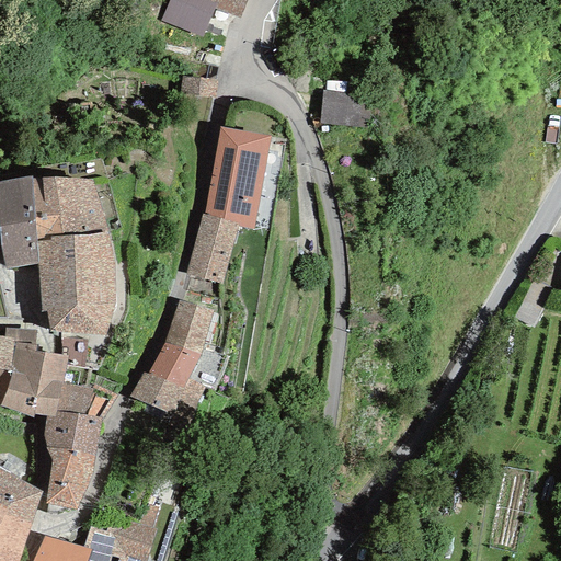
[(168,0),(160,21),(203,37),(214,10),(217,3),(208,0),(168,0)]
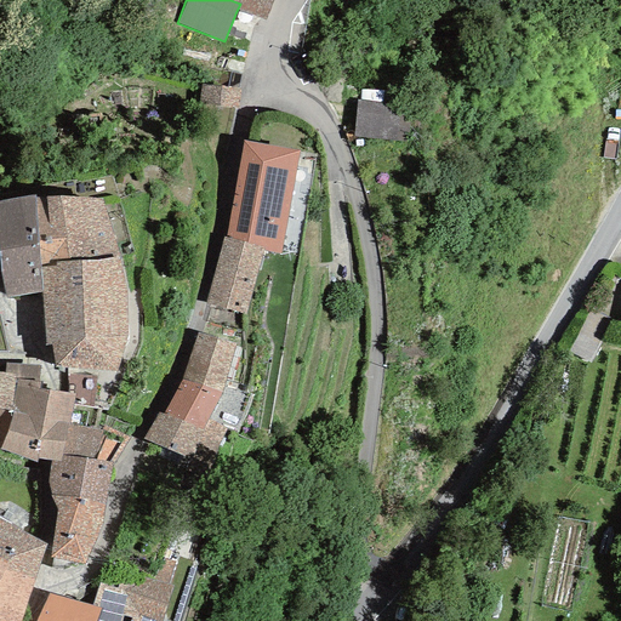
[(266,21),(273,0),(231,0),(240,4),(237,11),(266,21)]
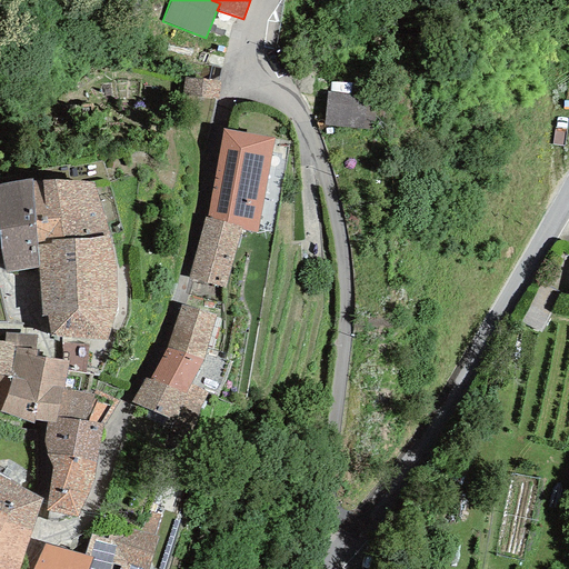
[(330,81),(327,121),(379,125),(382,86),(330,81)]
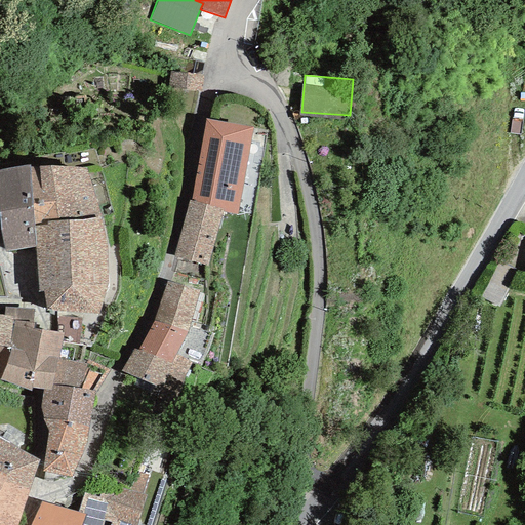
[(252,128),(205,119),(191,202),(223,209),(221,212),(238,214),(252,128)]
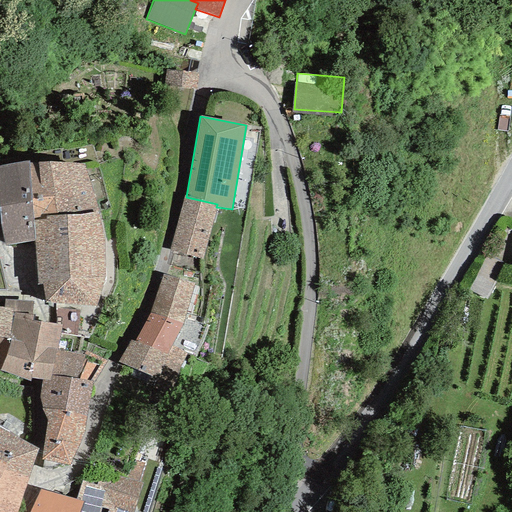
[(28,161),(0,165),(0,212),(1,224),(3,246),(34,241),(33,221),(28,162),(28,161)]
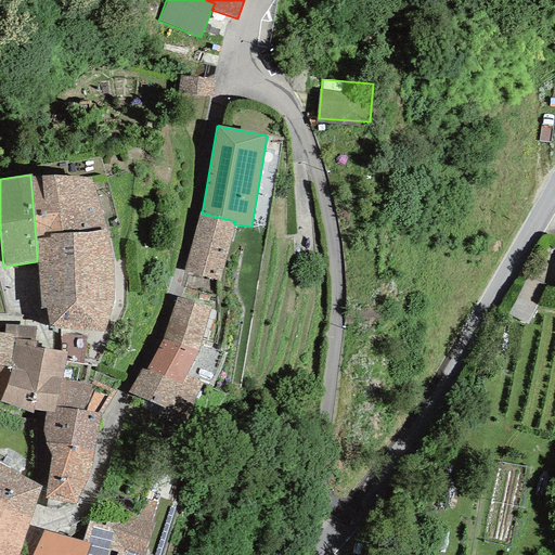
[(52,176),(30,176),(36,240),(50,239),(50,235),(107,231),(91,178),(52,176)]
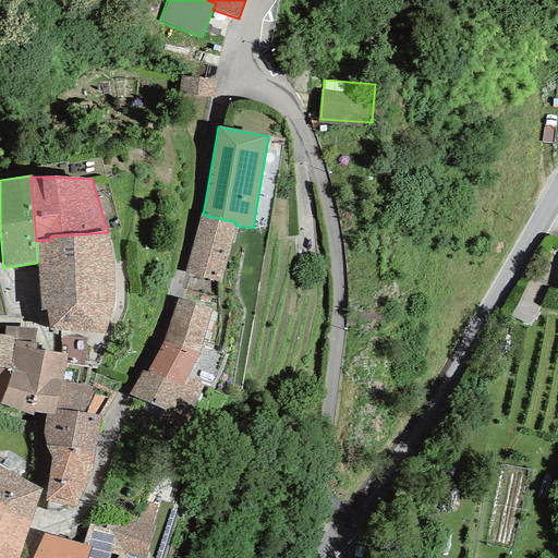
[(235,226),(237,222),(203,215),(199,214),(185,273),(220,282),(235,226)]
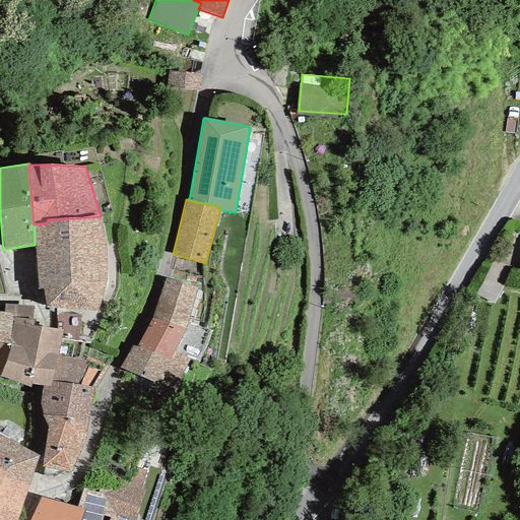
[(107,244),(101,216),(47,220),(47,223),(34,224),(35,245),(38,289),(43,289),(46,309),(98,311),(107,282),(107,244)]
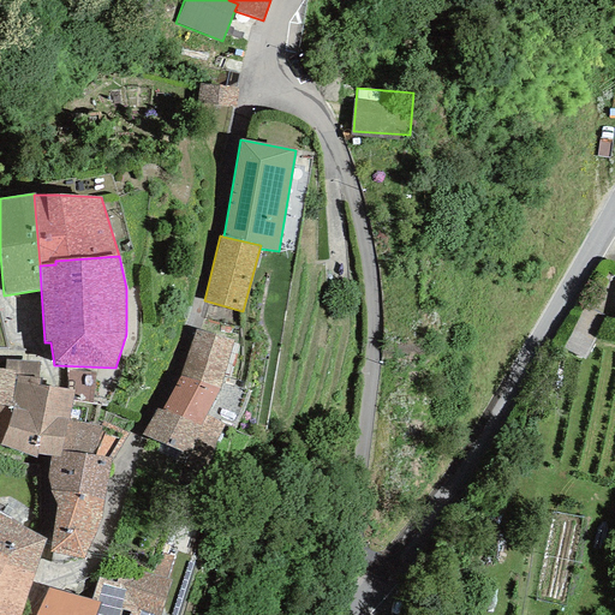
[(233,341),(196,330),(180,376),(219,389),(233,341)]
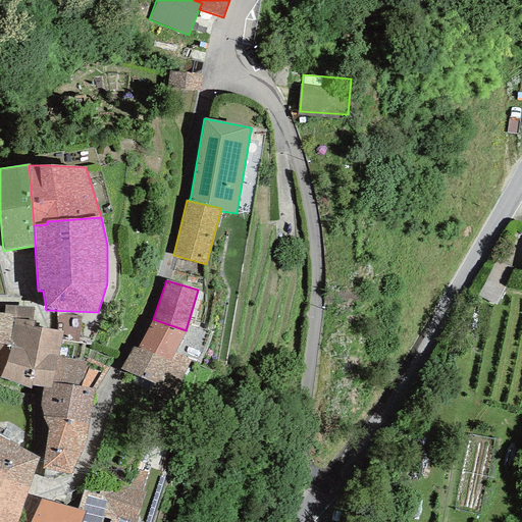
[(12,319),(32,321),(34,308),(5,306),(4,313),(13,314),(12,319)]
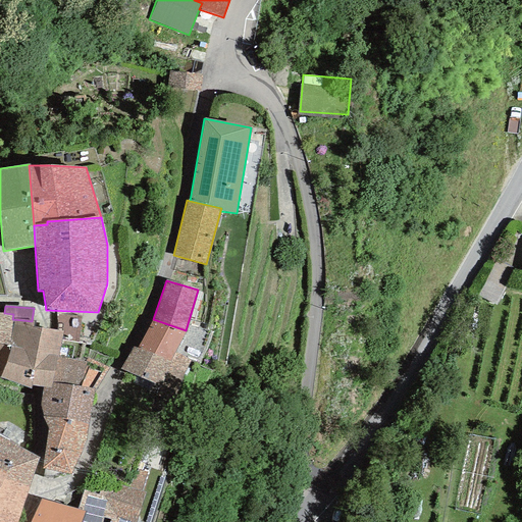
[(4,313),(0,312),(0,344),(8,346),(12,319),(13,314),(4,313)]
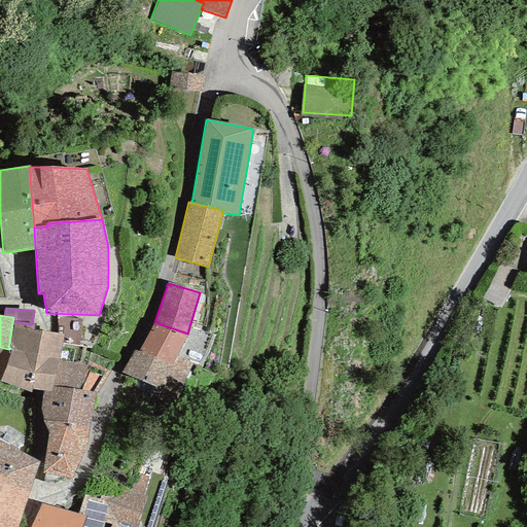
[(32,324),(12,322),(8,349),(11,349),(39,356),(58,360),(63,335),(41,331),(33,330),(34,324),(32,324)]
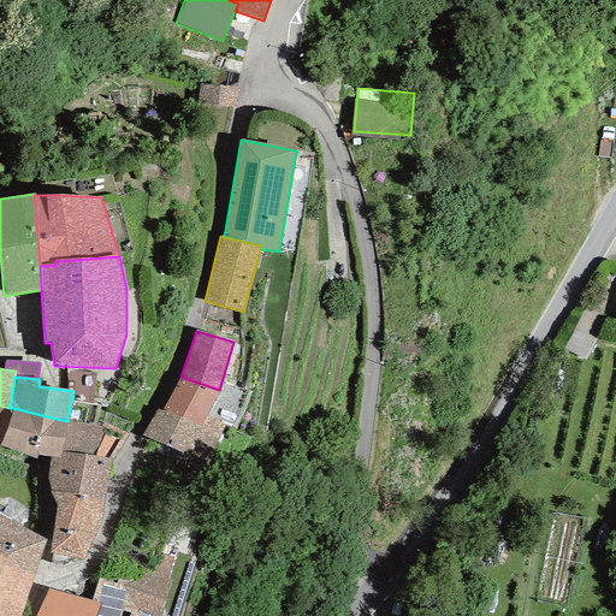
[(206,416),(219,390),(181,377),(161,410),(201,427),(206,416)]
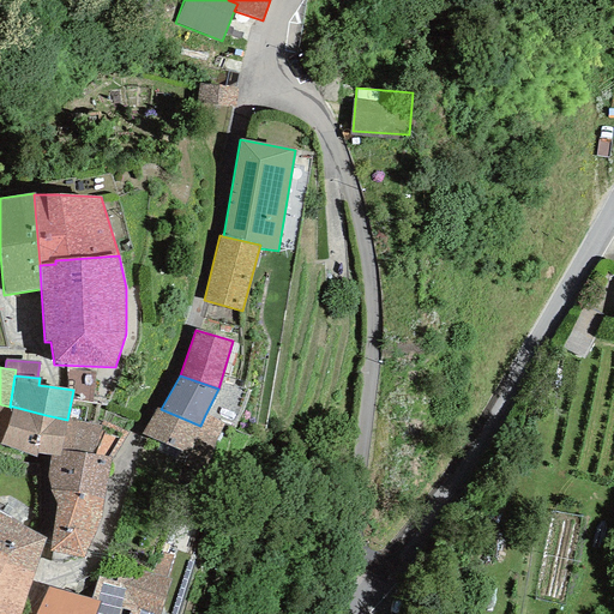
[(0,404),(0,441),(7,425),(13,407),(10,407),(0,404)]
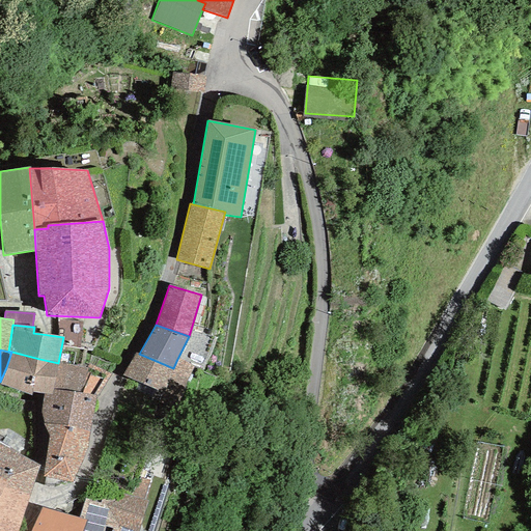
[(51,394),(58,363),(39,359),(11,352),(6,367),(0,382),(0,383),(31,396),(32,391),(37,392),(44,393),(51,394)]
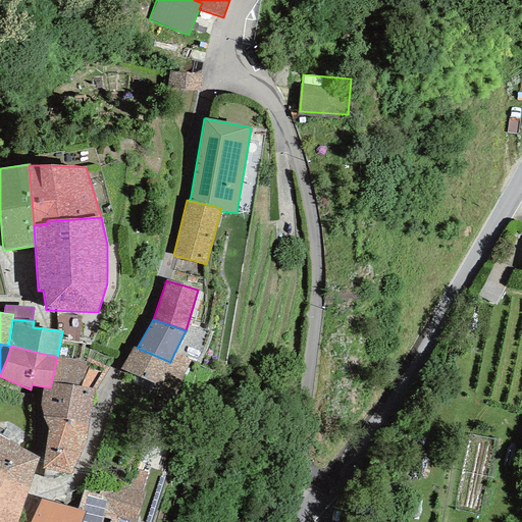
[(190,361),(174,353),(170,362),(137,348),(134,346),(120,369),(159,386),(165,372),(179,380),(190,361)]
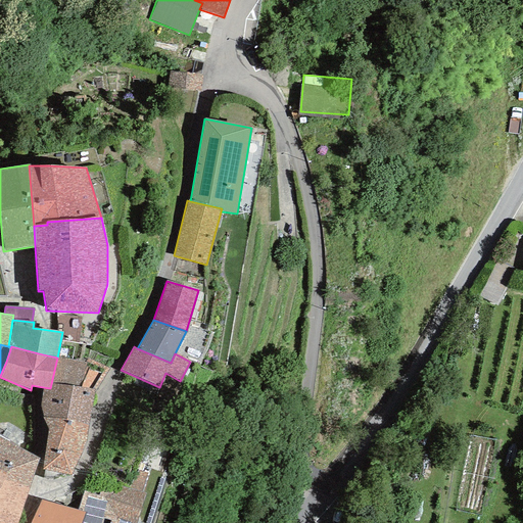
[(85,363),(57,358),(50,388),(43,387),(40,406),(43,418),(89,424),(94,390),(78,388),(85,363)]
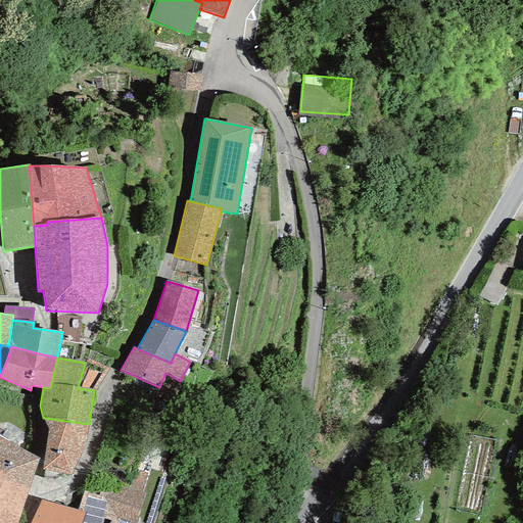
[(86,444),(89,424),(43,418),(47,430),(42,470),(70,476),(86,444)]
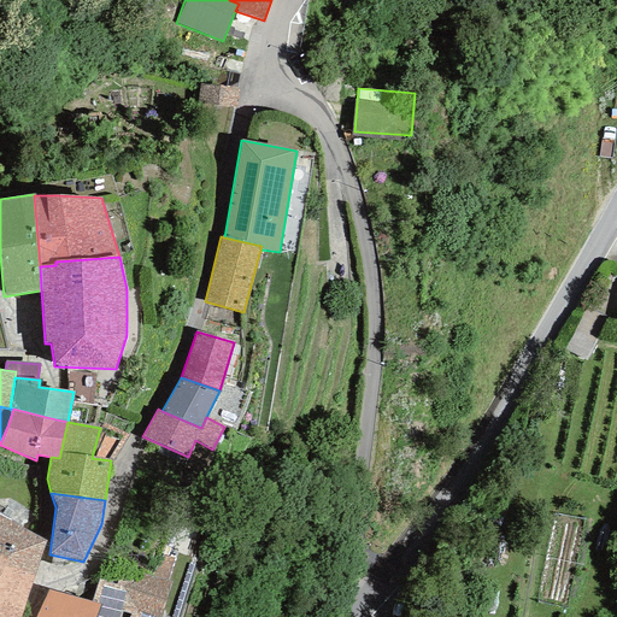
[(45,541),(0,517),(0,556),(9,560),(6,566),(34,575),(45,541)]
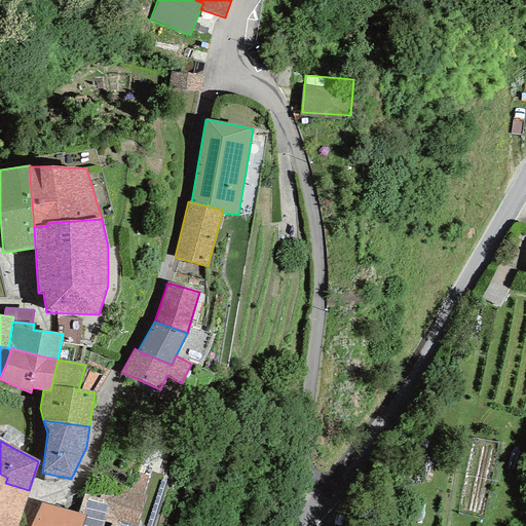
[(147,477),(118,467),(108,496),(100,494),(98,498),(84,494),(76,514),(85,517),(81,525),(103,525),(104,522),(111,524),(110,525),(137,525),(146,496),(141,493),(147,477)]
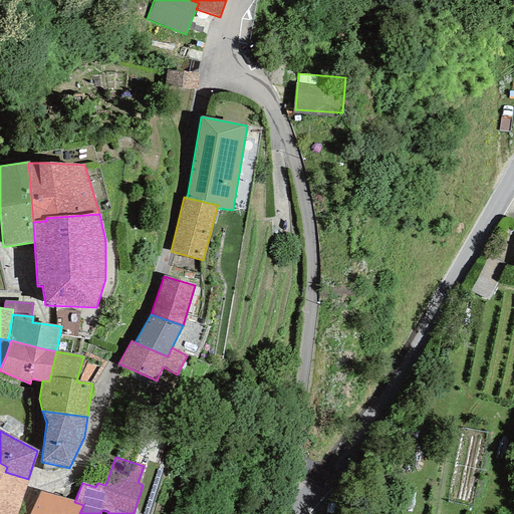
[(0,513),(17,513),(28,479),(5,472),(7,467),(0,463),(0,513)]
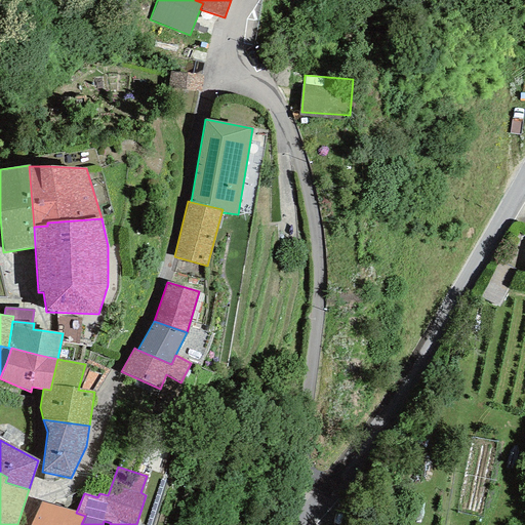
[(76,513),(41,501),(30,524),(81,524),(85,516),(76,513)]
